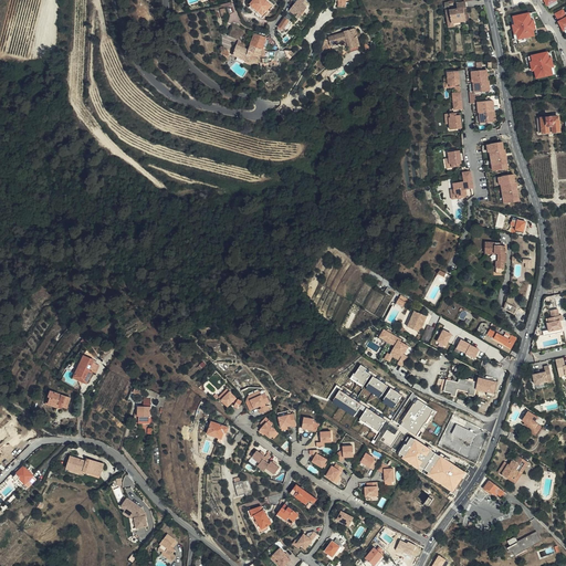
[(272,4),(266,0),(254,0),(251,3),(264,16),(269,11),(268,9),(272,4)]
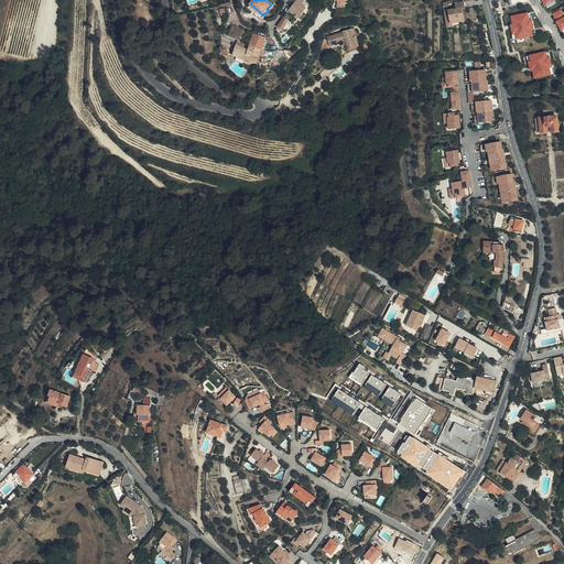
[(296,0),(289,10),(293,13),(299,18),(305,8),(301,3),(303,0),(302,0),(296,0)]
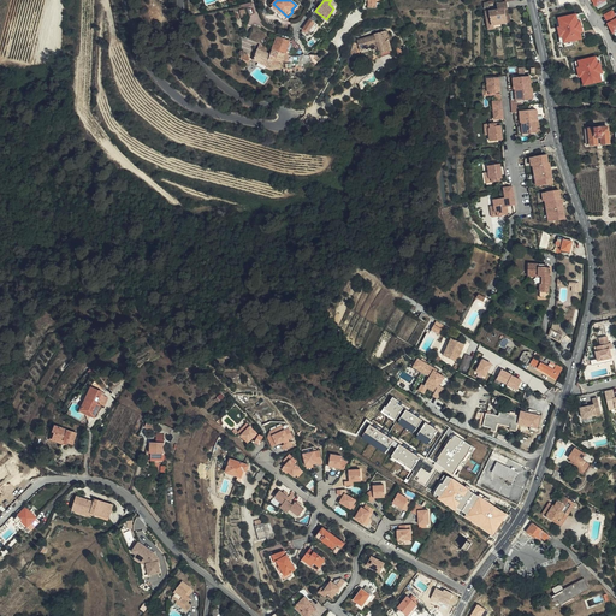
[(511,9),(509,1),(497,4),(497,10),(490,12),(492,25),(501,24),(510,22),(508,9),(511,9)]
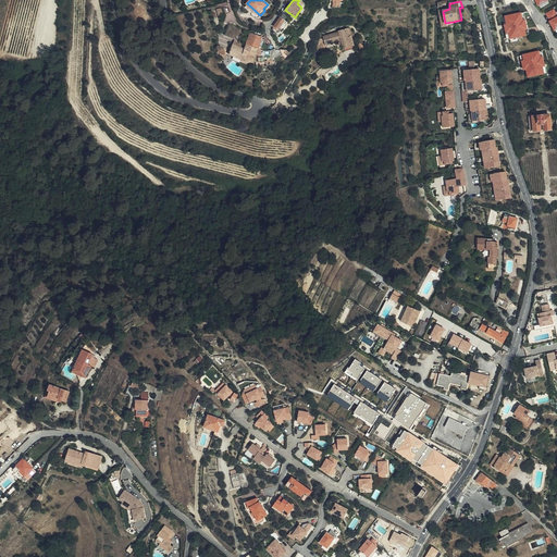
[(556,13),(554,9),(546,13),(551,21),(549,21),(555,32),(556,29),(556,13)]
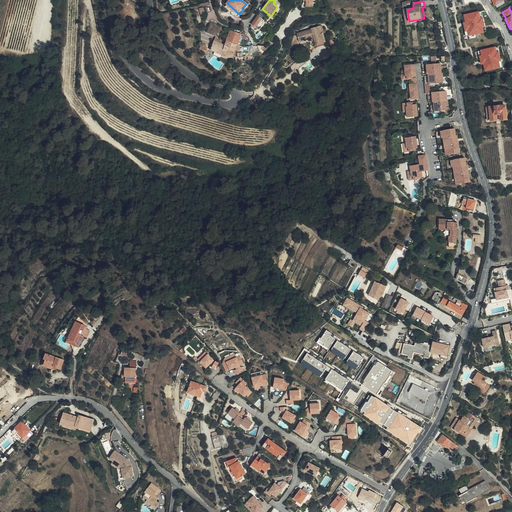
[(258,16),(262,19),(266,12),(262,9),(258,16)]
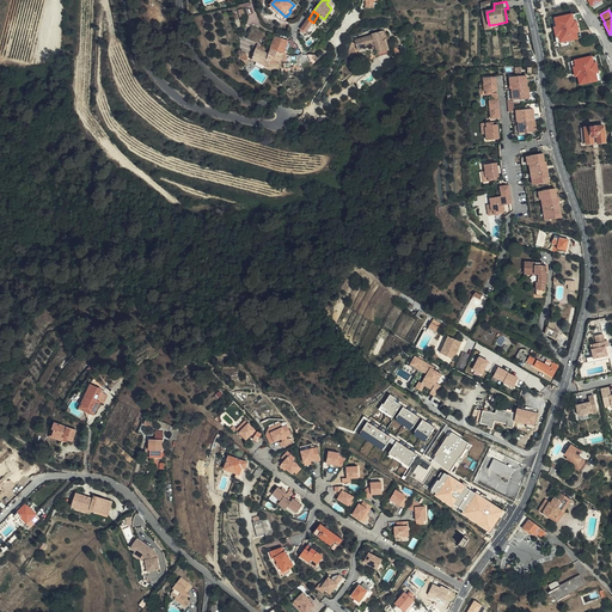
[(485,11),(482,11),(487,30),(499,28),(497,24),(489,25),(487,12),(485,11)]
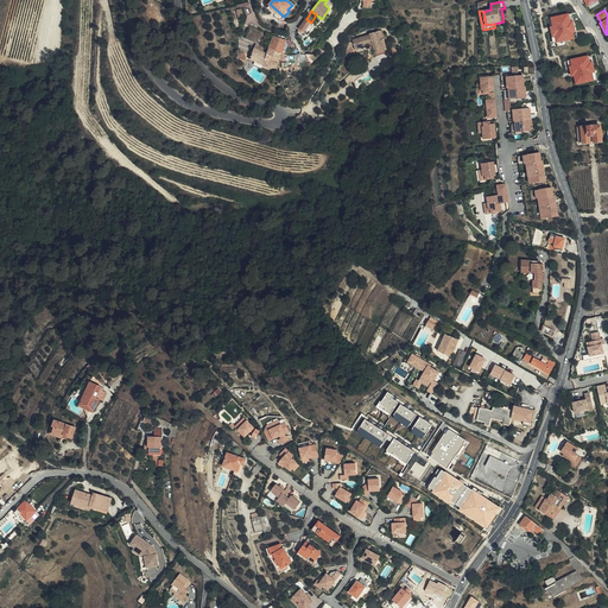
[(572,20),(570,13),(551,17),(553,26),(551,26),(553,37),(556,36),(557,43),(576,38),(574,32),(577,31),(574,20),(572,20)]
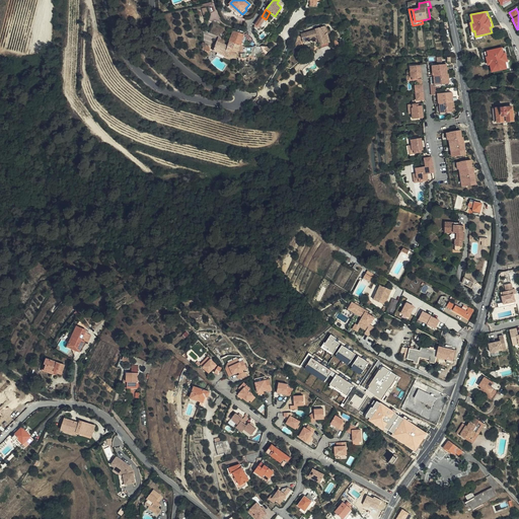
[(260,27),(266,19),(262,16),(255,24),(260,27)]
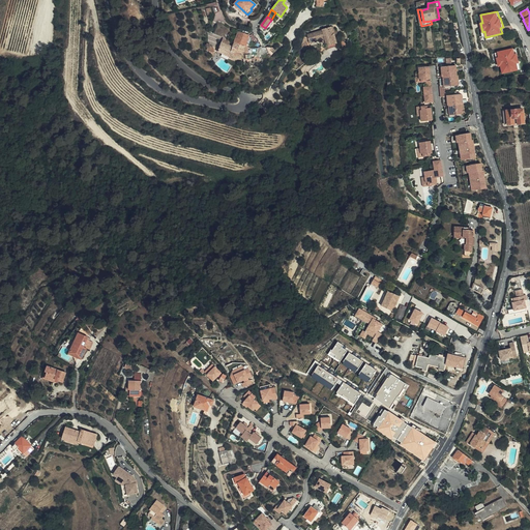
[(216,25),(213,31),(225,36),(229,37),(231,32),(225,28),(216,25)]
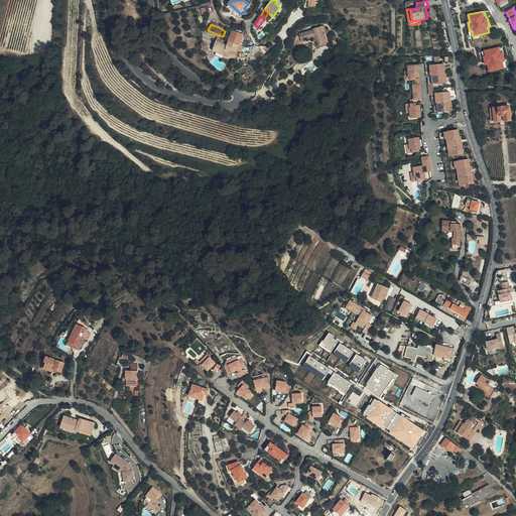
[(323,26),(313,28),(313,30),(299,34),(300,40),(306,39),(306,40),(316,37),(317,45),(318,45),(329,42),(326,33),(325,33),(323,26)]
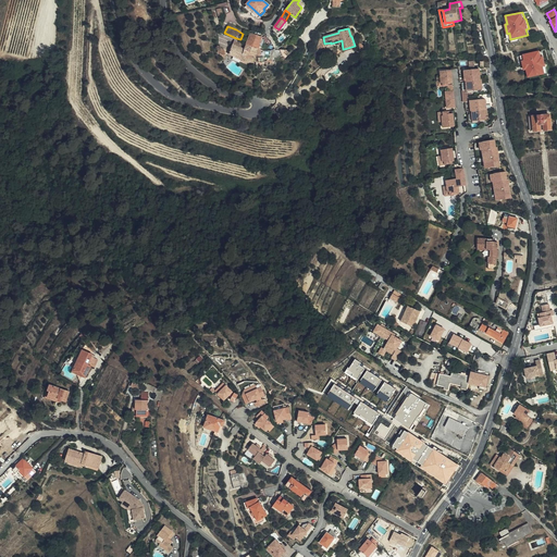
[(261,37),(250,33),(246,44),(258,48),(262,37),(261,37)]
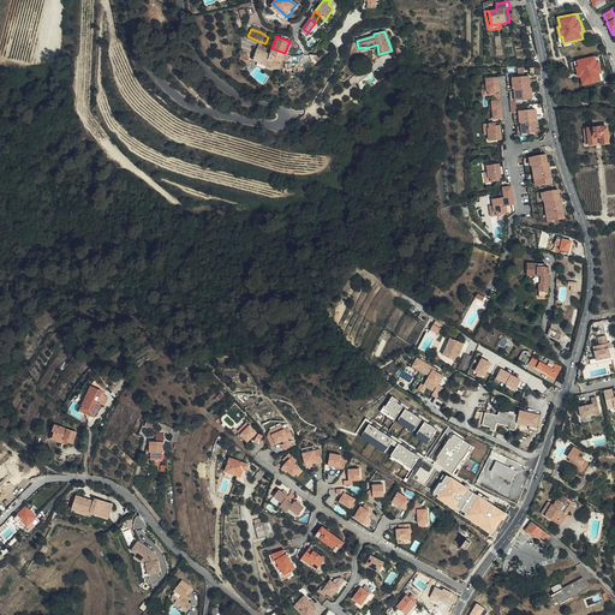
[(282,59),(269,54),(268,53),(270,46),(266,43),(261,42),(258,48),(257,48),(252,59),(272,67),(279,70),(281,63),(282,59)]
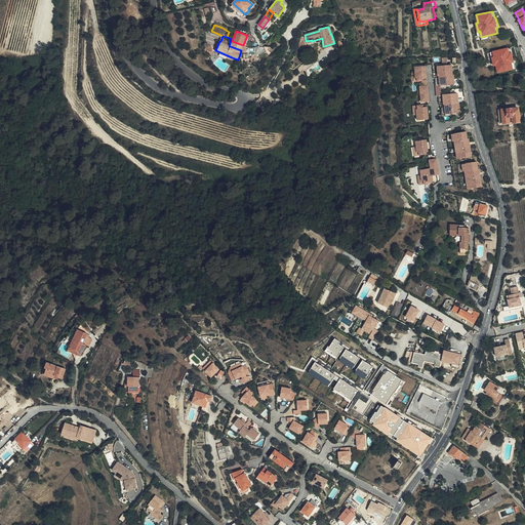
[(243,45),(232,41),(230,46),(241,50),(243,45)]
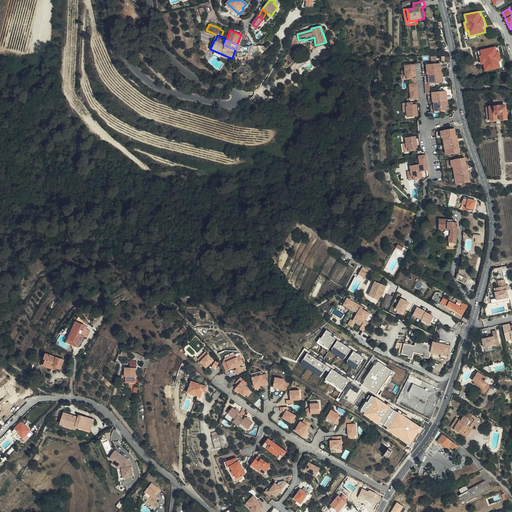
[(498,52),(496,46),(481,50),(482,55),(480,56),(482,64),(484,64),(486,71),(501,67),(500,61),(502,60),(500,51),(498,52)]
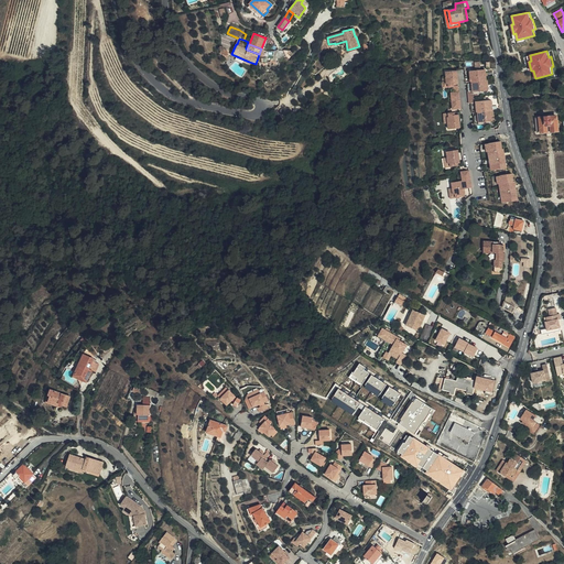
[(485,68),(472,69),(473,80),(486,79),(485,68)]
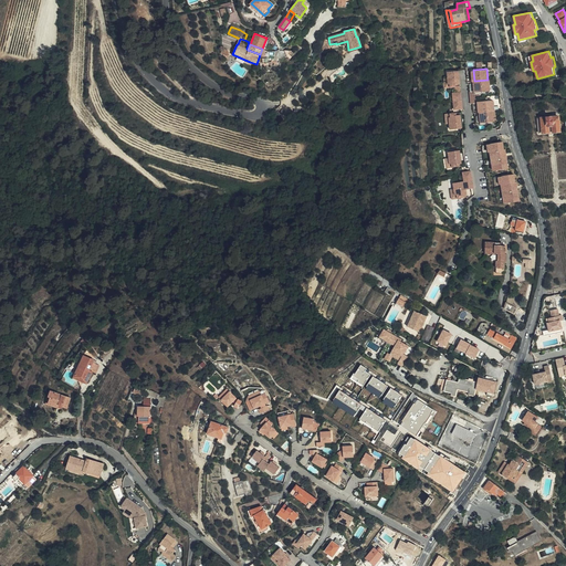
[(460,70),(450,71),(450,74),(449,74),(450,87),(461,86),(460,70)]
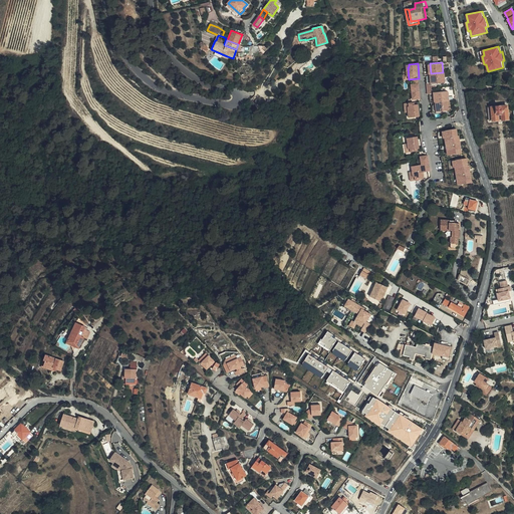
[(443,72),(431,73),(432,75),(433,75),(434,82),(443,81),(444,80),(445,79),(445,71),(443,72)]
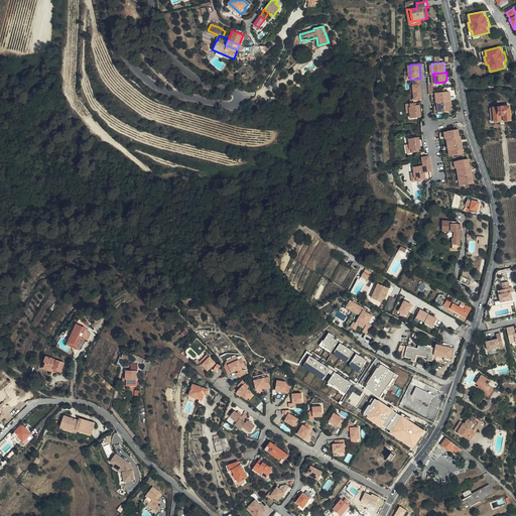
[(450,90),(438,92),(439,102),(440,102),(452,101),(450,90)]
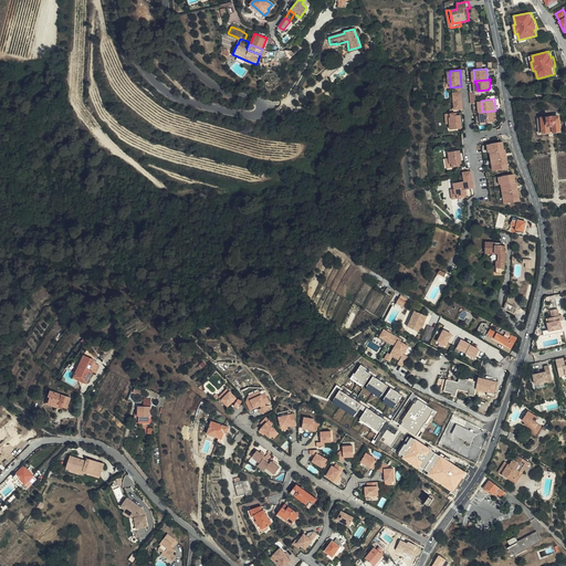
[(457,100),(454,100),(454,108),(464,107),(463,100),(457,100)]
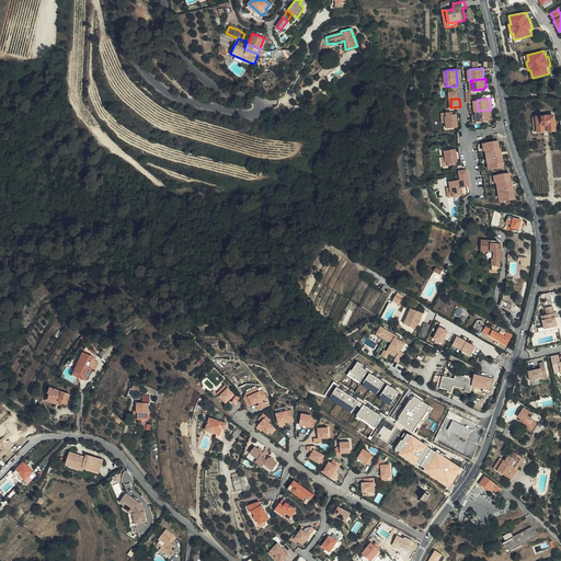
[(491,110),(479,111),(480,122),(491,121),(492,119),(493,119),(493,118),(492,110),(491,110)]
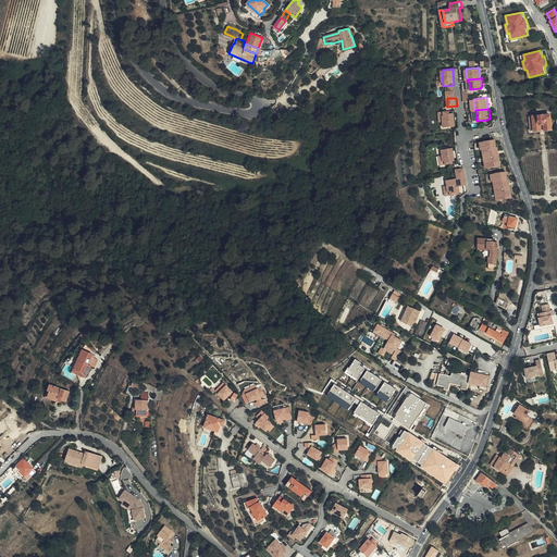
[(454,110),(444,111),(444,115),(443,115),(444,127),(455,126),(454,110)]
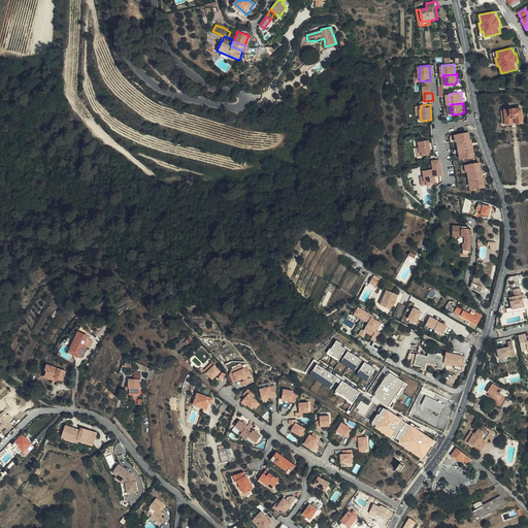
[(522,123),(521,108),(501,110),(502,125),(522,123)]
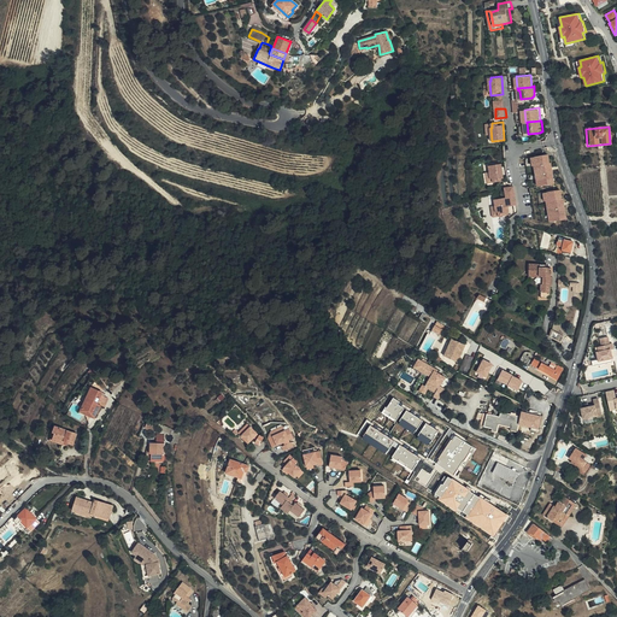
[(550,154),(535,156),(539,178),(540,178),(541,186),(556,184),(554,172),(552,172),(551,168),(553,166),(552,162),(551,162),(550,154)]
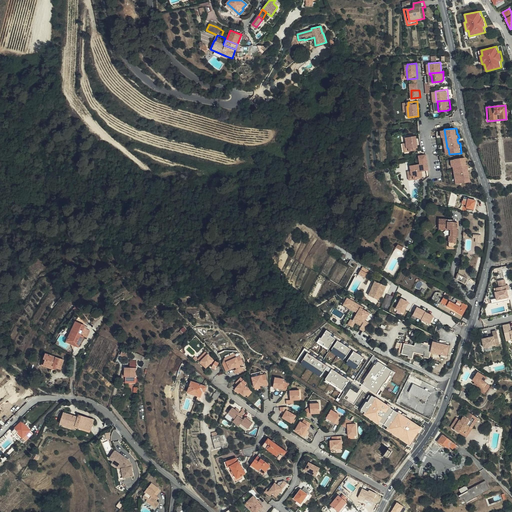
[(415,135),(406,136),(406,141),(405,141),(406,147),(408,147),(409,150),(418,149),(415,135)]
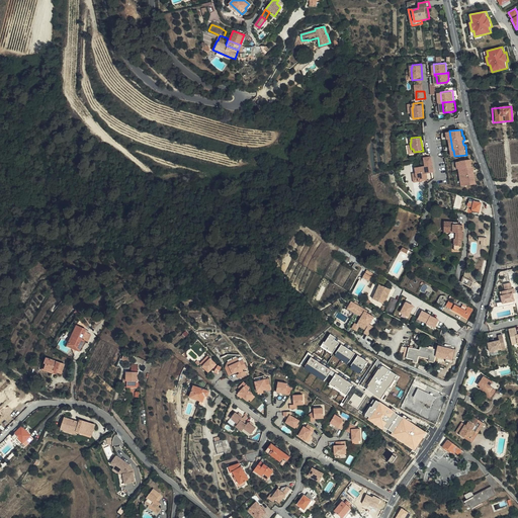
[(433,165),(431,157),(424,158),(425,166),(426,165),(433,165)]
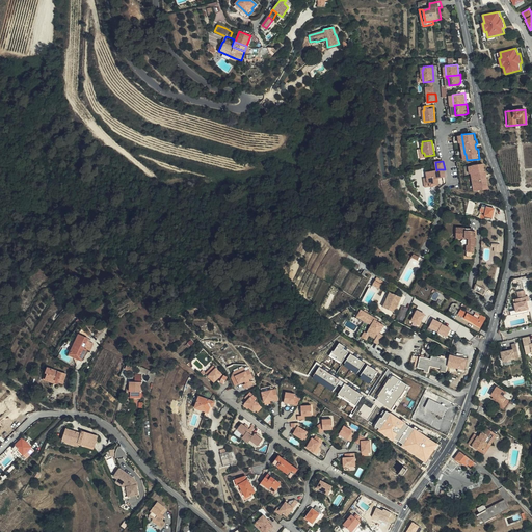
[(484,163),(471,166),(474,185),(476,185),(477,192),(488,190),(487,181),(486,181),(486,176),(485,170),(484,163)]
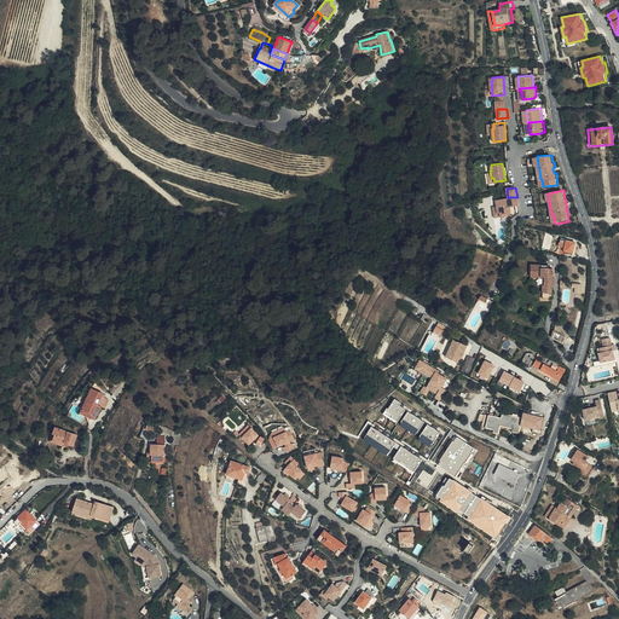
[(548,194),(542,194),(544,203),(545,203),(549,224),(555,224),(554,215),(551,215),(548,194)]
